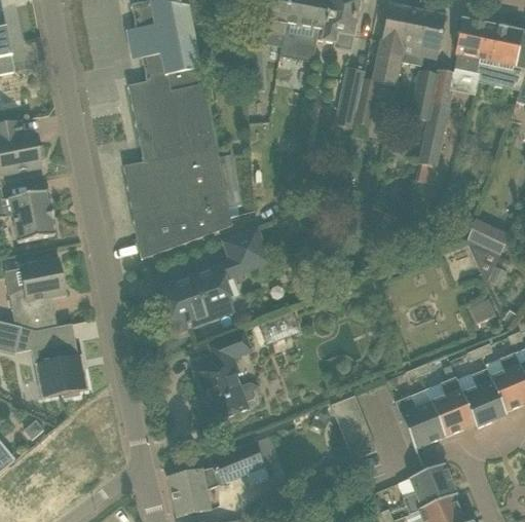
[(145,0),(132,2),(147,80),(128,84),(144,160),(124,164),(142,258),(144,258),(144,255),(233,224),(230,207),(242,204),(232,154),(220,156),(197,48),(207,50),(212,25),(226,27),(231,0),(145,0)]
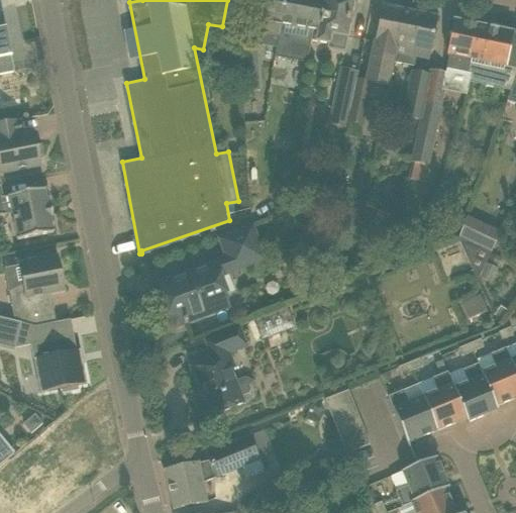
[(276,34),(283,0),(265,0),(258,41),(275,44),(276,34)]
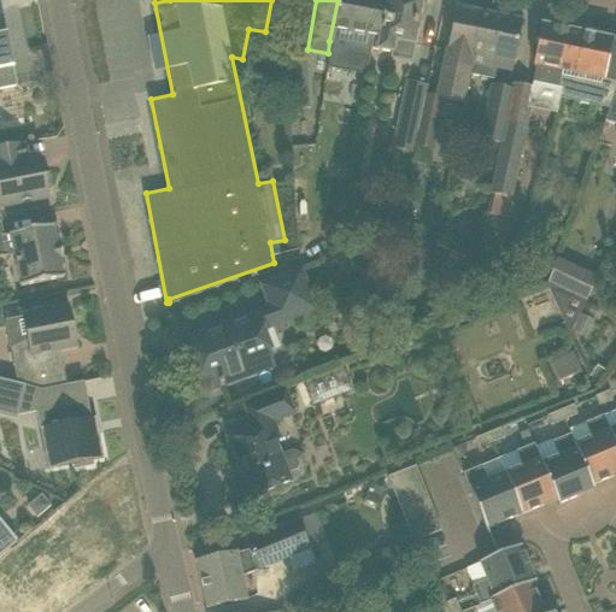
[(380,30),(386,0),(338,0),(329,41),(328,53),(327,60),(365,69),(370,41),(373,29),(380,30)]
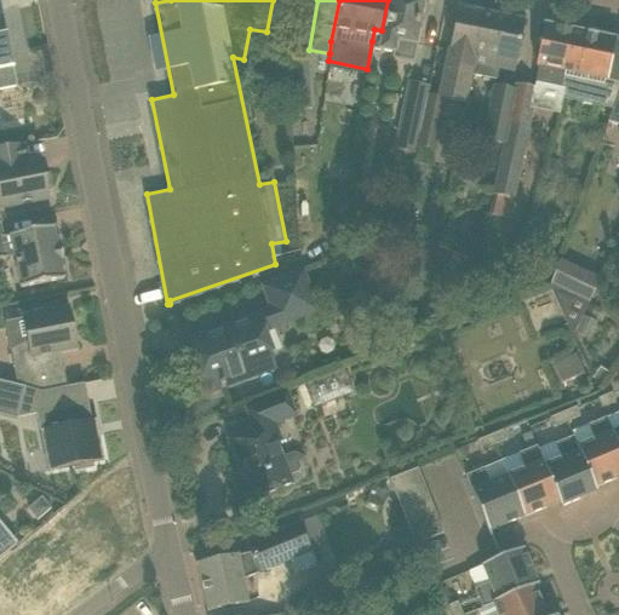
[(416,55),(422,22),(425,0),(388,0),(382,30),(374,29),(372,41),(394,46),(393,50),(416,55)]
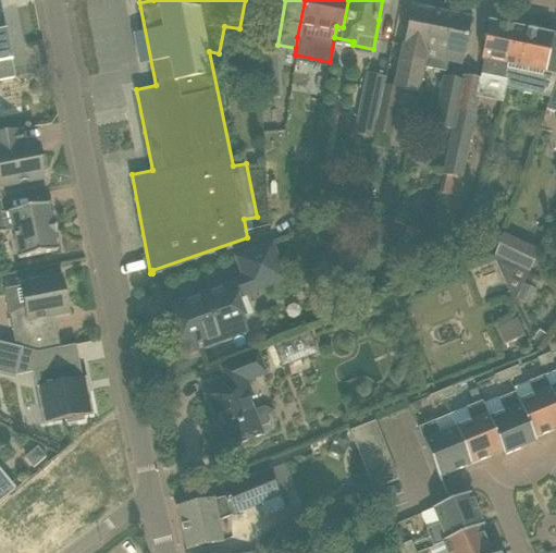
[(405,41),(396,85),(384,83),(375,127),(392,131),(396,107),(400,86),(421,90),(425,64),(423,64),(428,45),(423,44),(432,8),(415,4),(407,41),(405,41)]
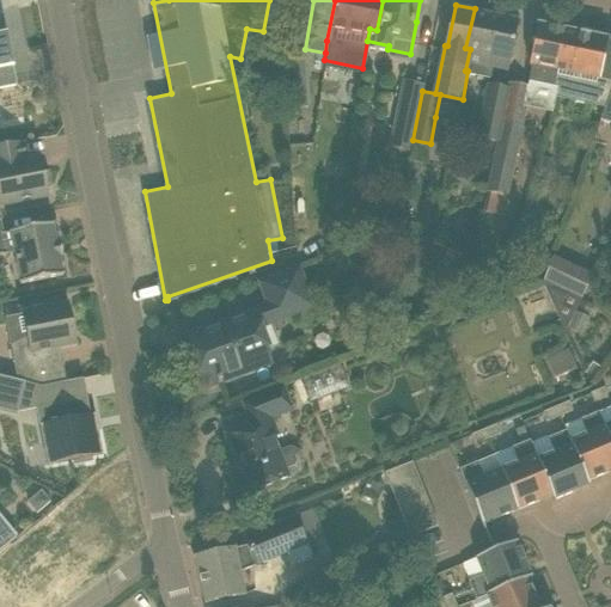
[(518,17),(475,8),(465,48),(470,49),(465,71),(468,71),(492,75),(494,66),(507,68),(518,17)]
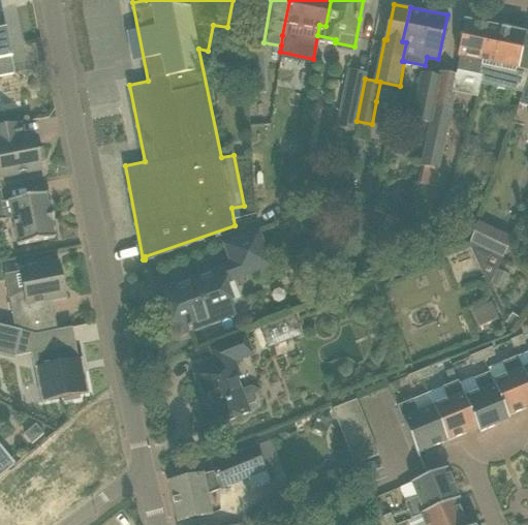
[(460,56),(458,67),(476,71),(485,39),(500,42),(502,26),(465,18),(458,55),(460,56)]
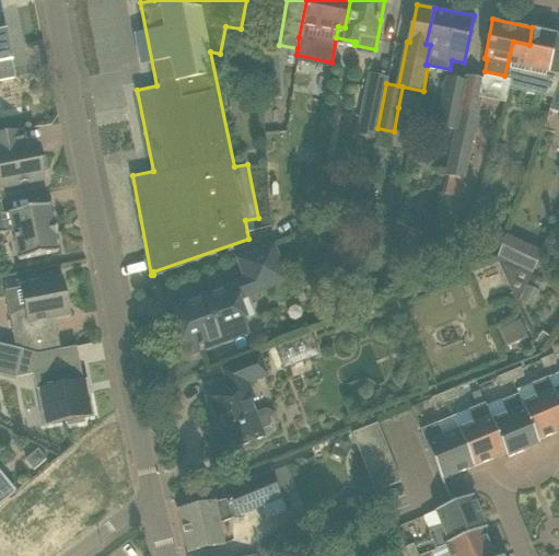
[(8,27),(0,29),(0,78),(16,74),(8,27)]
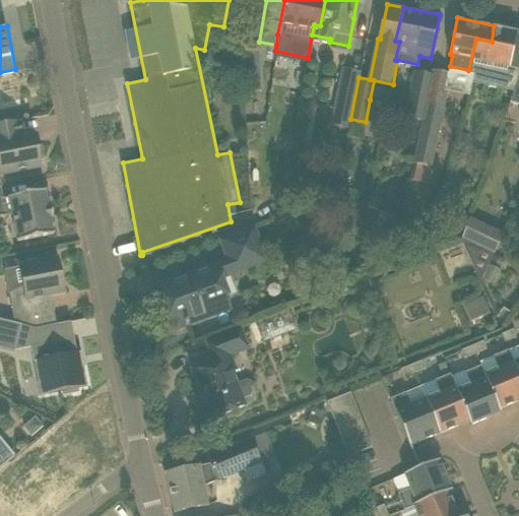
[(518,30),(494,25),(492,42),(476,39),(468,70),(474,72),(473,80),(515,88),(518,77),(518,30)]
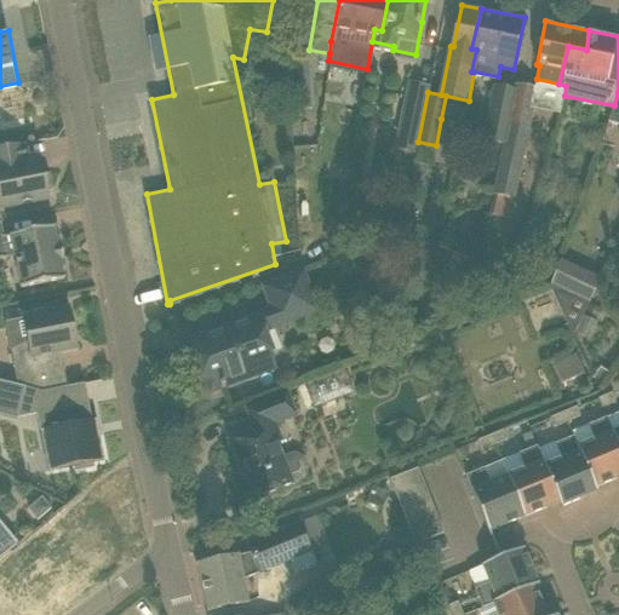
[(288,49),(291,92),(292,107),(309,105),(307,46),(288,49)]
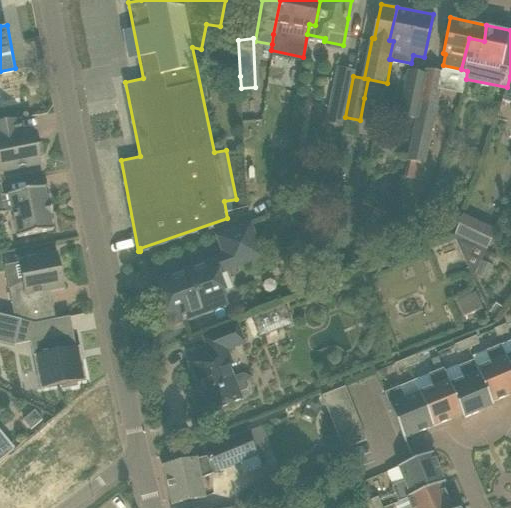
[(240,76),(238,40),(219,43),(221,68),(226,68),(226,76),(240,76)]
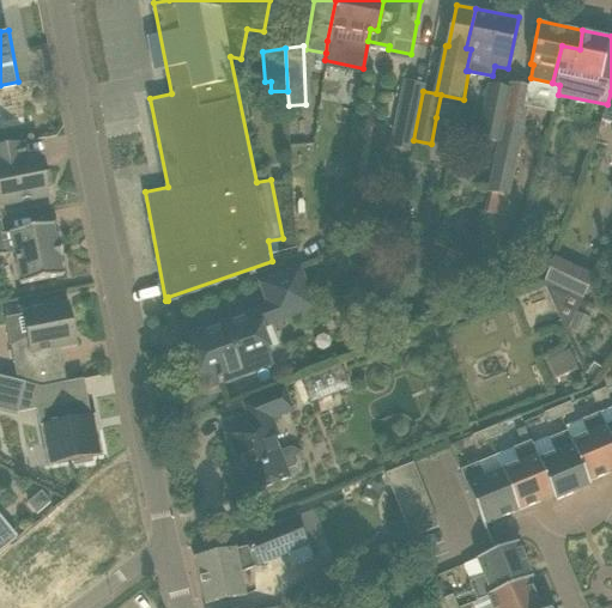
[(414,127),(419,108),(425,78),(405,73),(393,122),(414,127)]
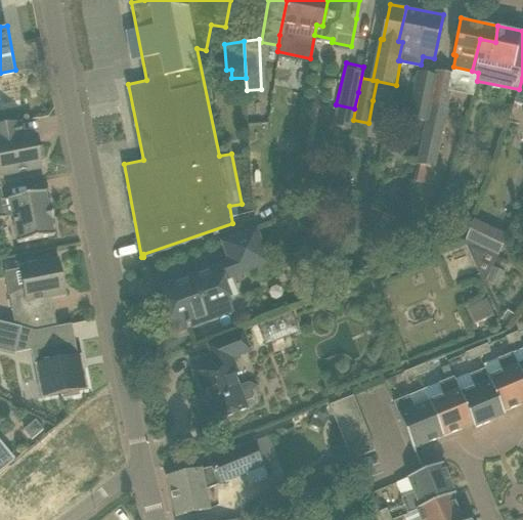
[(419,162),(420,162),(417,181),(431,183),(434,165),(435,165),(453,72),(438,69),(437,74),(428,120),(419,162)]
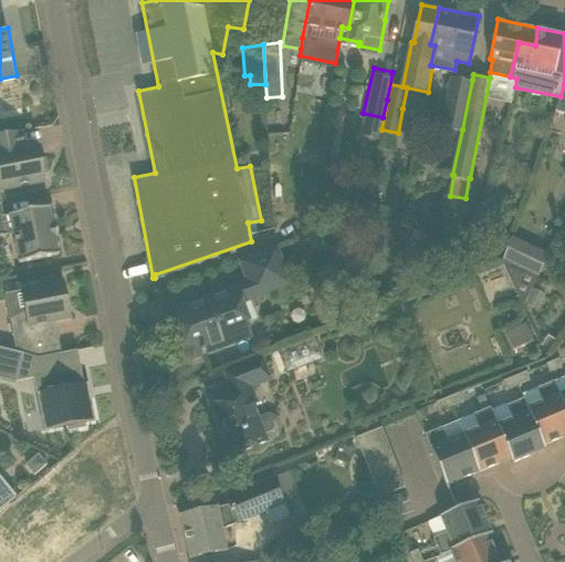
[(442,125),(462,129),(472,80),(452,75),(442,125)]
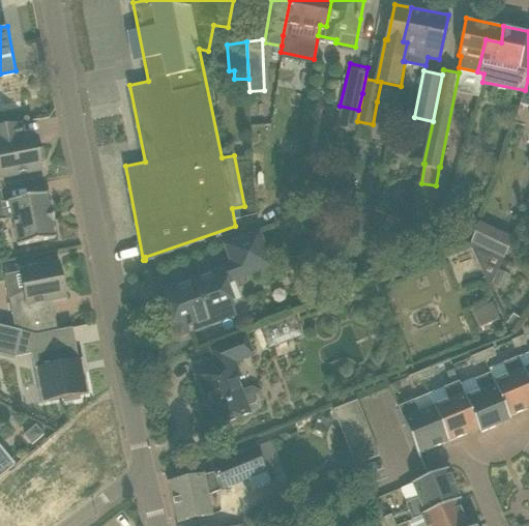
[(24,137),(21,120),(0,123),(0,173),(0,175),(42,167),(41,161),(45,158),(42,146),(38,146),(35,135),(24,137)]
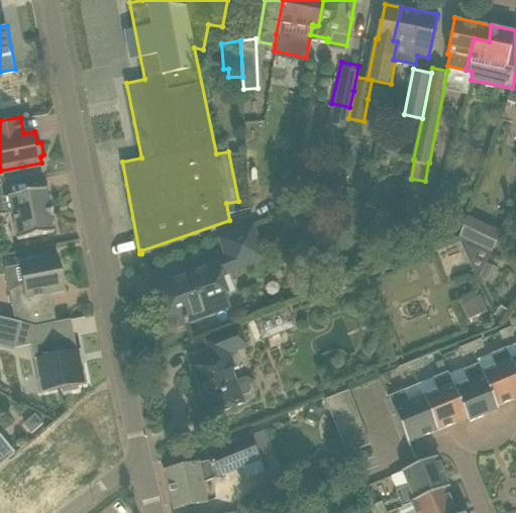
[(54,230),(45,187),(3,195),(4,203),(0,203),(0,213),(13,211),(18,237),(54,230)]
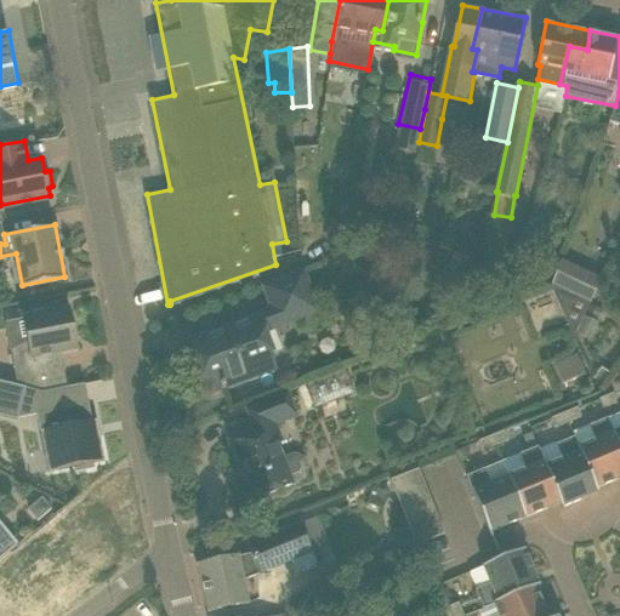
[(551,281),(552,284),(574,334),(602,275),(562,256),(551,281)]
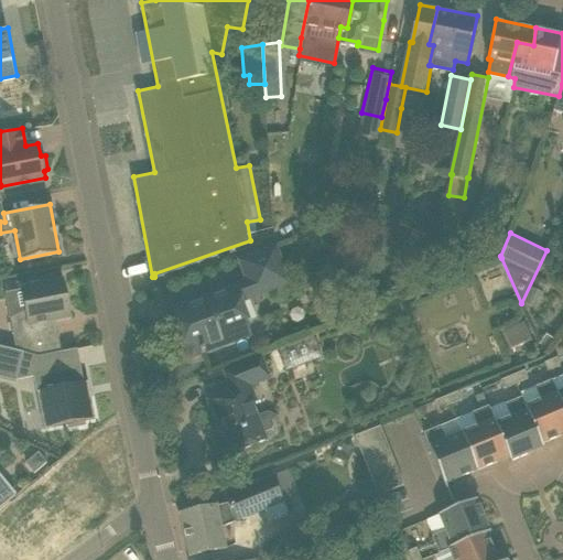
[(242,259),(250,279),(255,292),(289,280),(277,246),(242,259)]
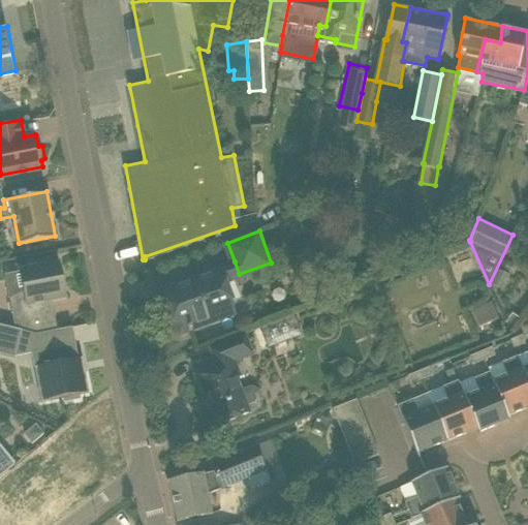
[(37,332),(58,327),(53,298),(67,295),(60,259),(54,260),(53,256),(39,259),(40,264),(21,268),(25,288),(9,296),(16,326),(23,328),(37,332)]
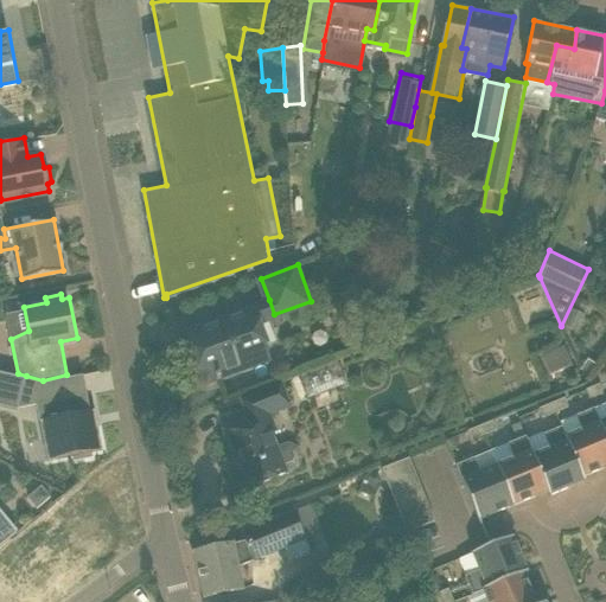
[(266,350),(252,308),(250,307),(217,319),(219,324),(190,334),(206,379),(216,376),(217,378),(223,376),(222,373),(242,366),(240,359),(266,350)]
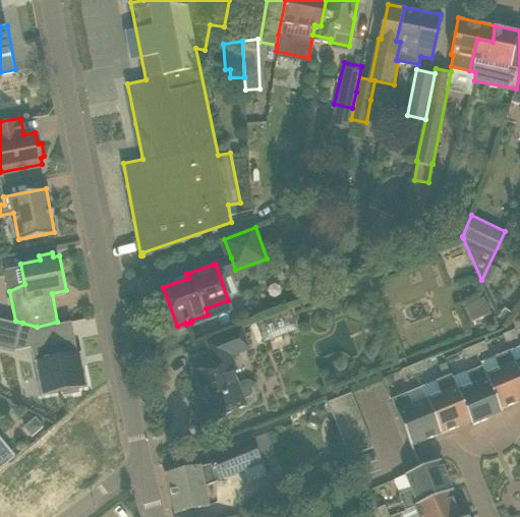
[(485,293),(465,300),(471,319),(490,311),(485,293)]
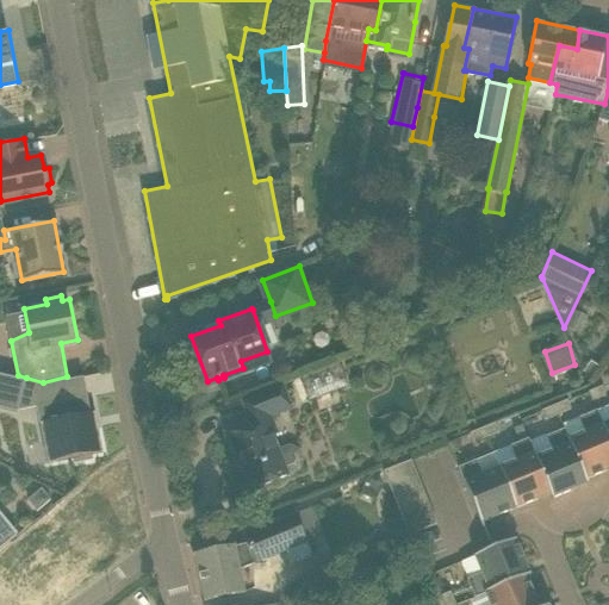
[(0,404),(18,409),(26,378),(18,375),(0,370),(0,404)]
